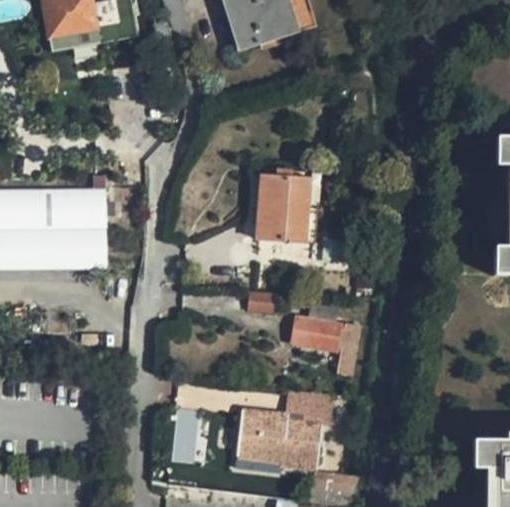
[(46,0),(51,33),(97,26),(95,20),(92,0),(46,0)]
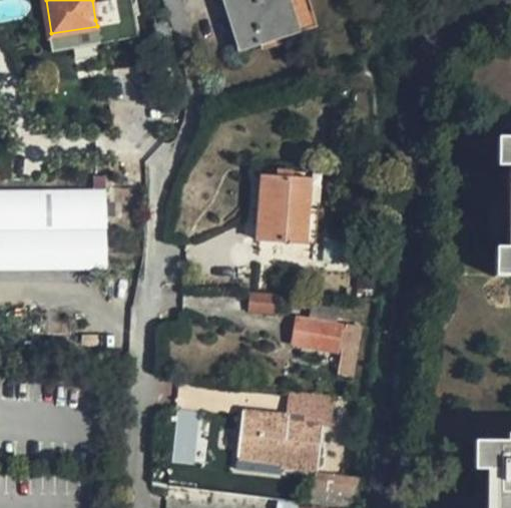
[(92,0),(95,20),(127,16),(126,6),(140,4),(139,0),(92,0)]
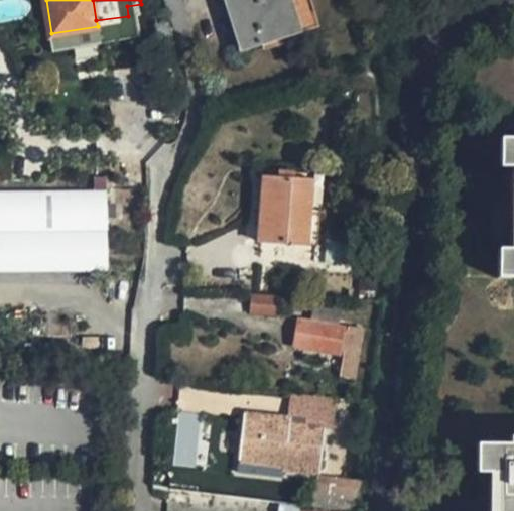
[(313,30),(304,0),(221,0),(235,52),(313,30)]
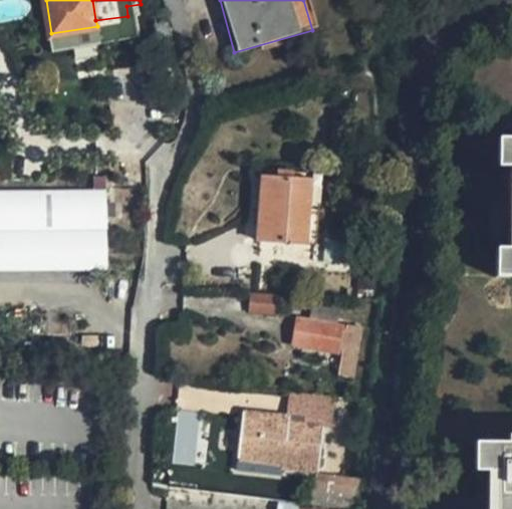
[(128,16),(142,14),(141,4),(126,6),(128,16)]
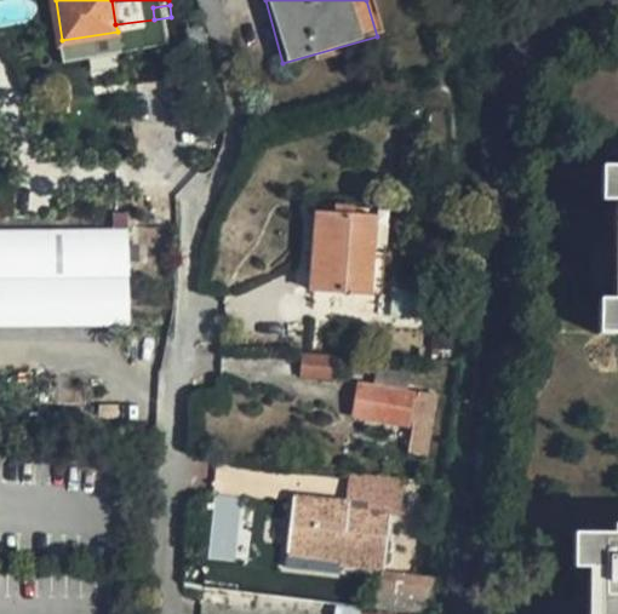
[(601,328),(617,328),(617,162),(604,162),(604,196),(617,196),(616,294),(601,296),(601,328)]
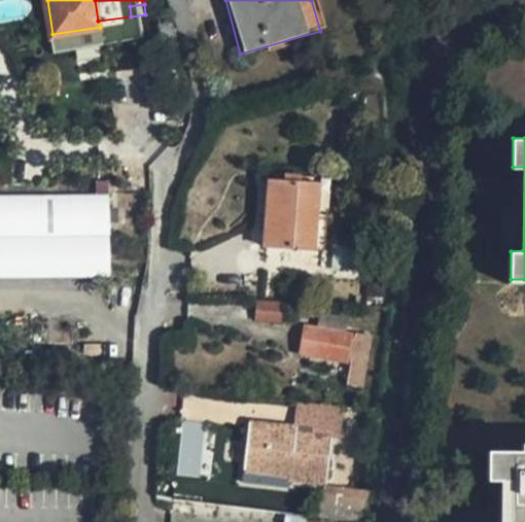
[(266,244),(325,248),(329,179),(329,171),(271,168),(270,176),(270,180),(266,244)]
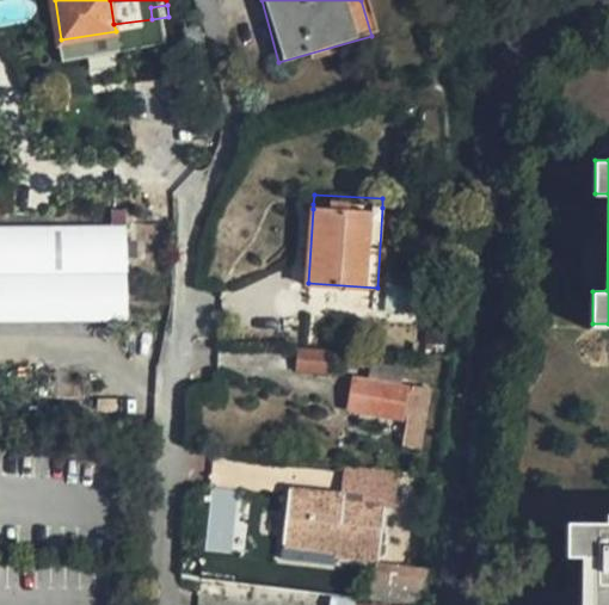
[(0,227),(0,323),(129,322),(128,226),(0,227)]
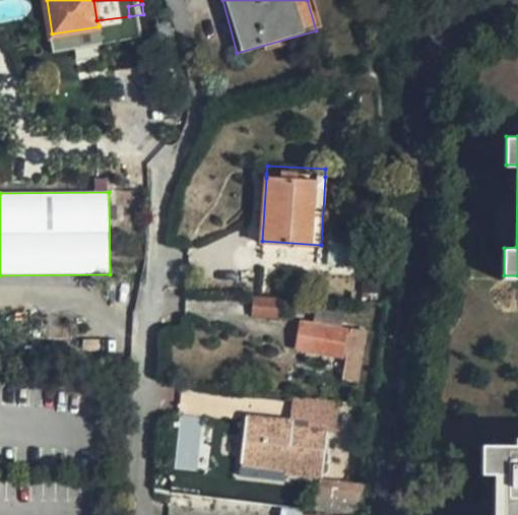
[(256,313),(286,315),(288,299),(257,298),(256,313)]
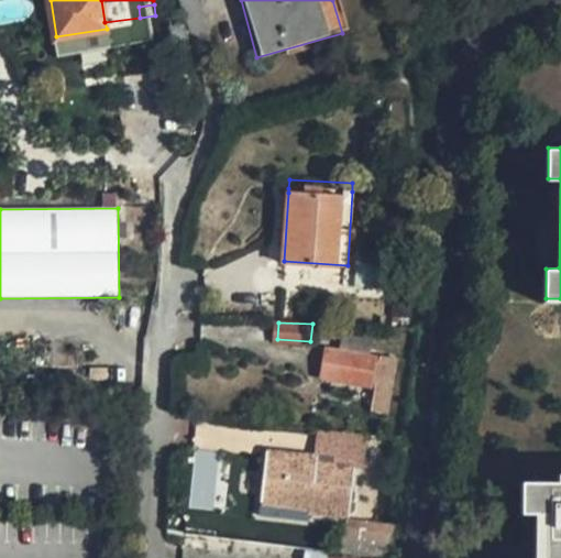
[(360,337),(358,351),(378,356),(382,340),(360,337)]
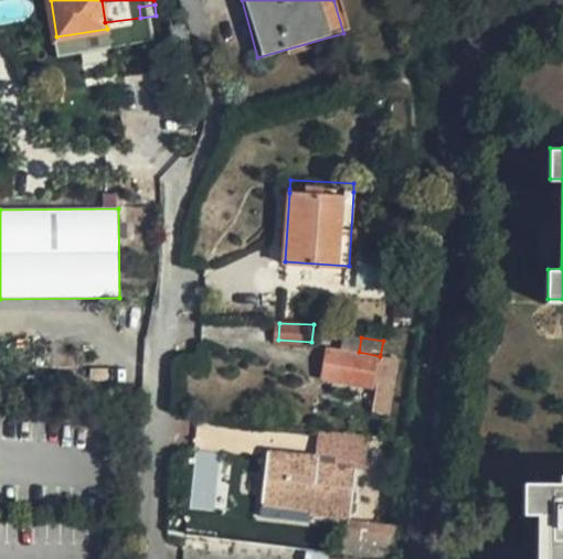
[(356,378),(373,382),(380,356),(359,352),(343,350),(338,376),(356,378)]
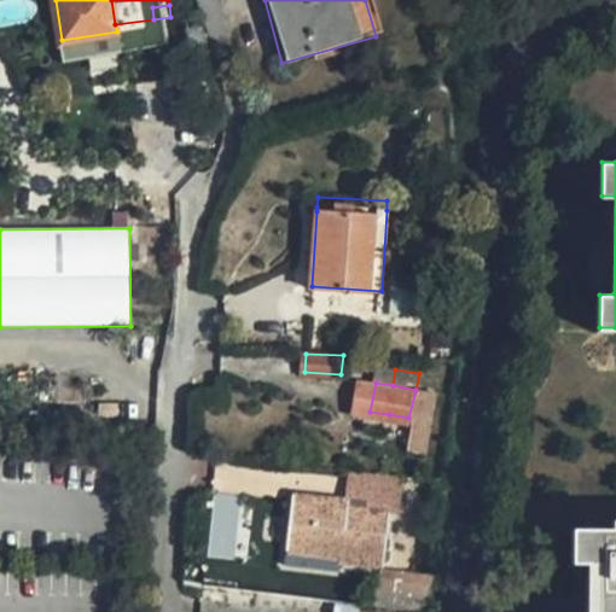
[(416,390),(408,418),(431,424),(426,447),(448,450),(458,397),(416,390)]
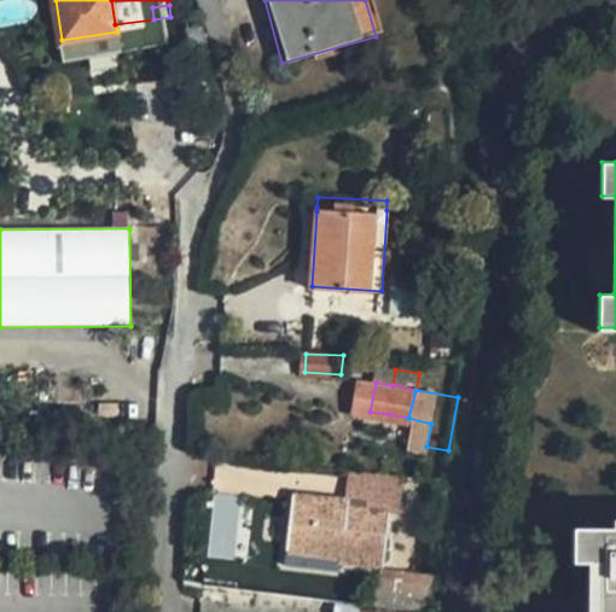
[(385,433),(406,436),(408,418),(389,414),(385,433)]
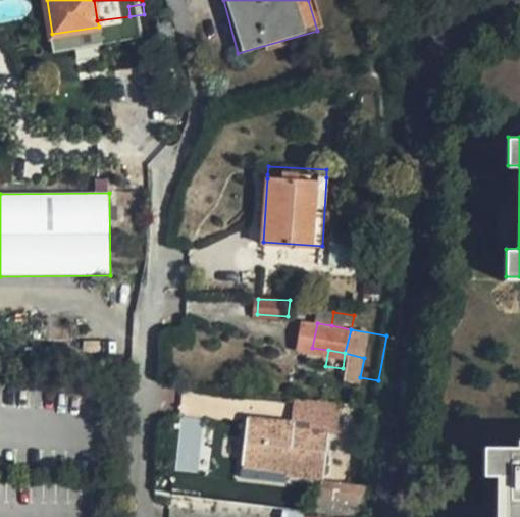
[(293,423),(328,429),(330,406),(292,402),(290,417),(294,418),(293,423)]
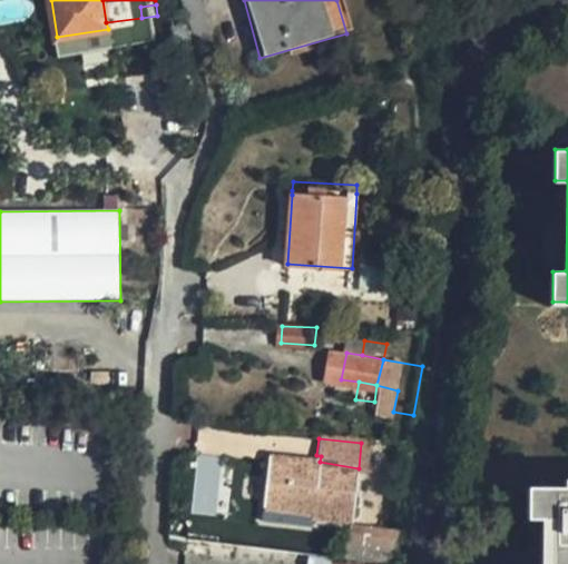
[(194,508),(219,510),(223,449),(196,448),(194,508)]
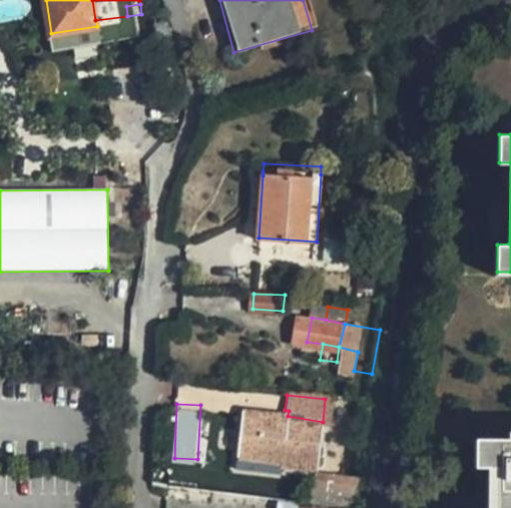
[(236,467),(283,471),(284,464),(318,468),(323,422),(288,416),(289,411),(285,410),(244,406),(236,467)]
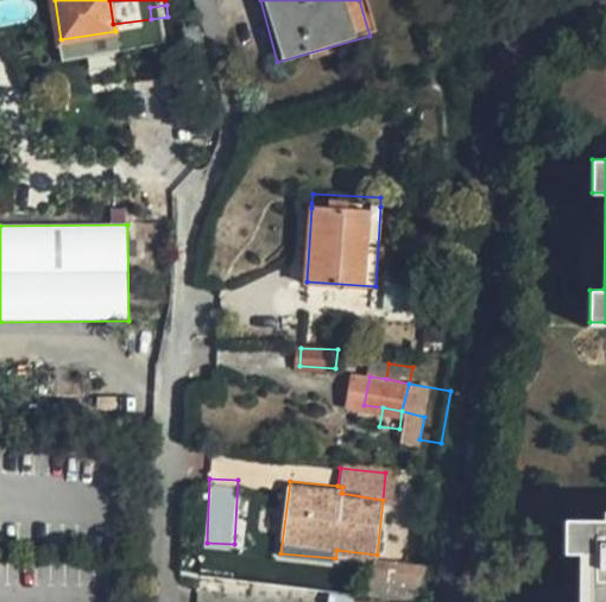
[(605,518),(566,518),(565,551),(579,551),(578,601),(605,601),(605,518)]
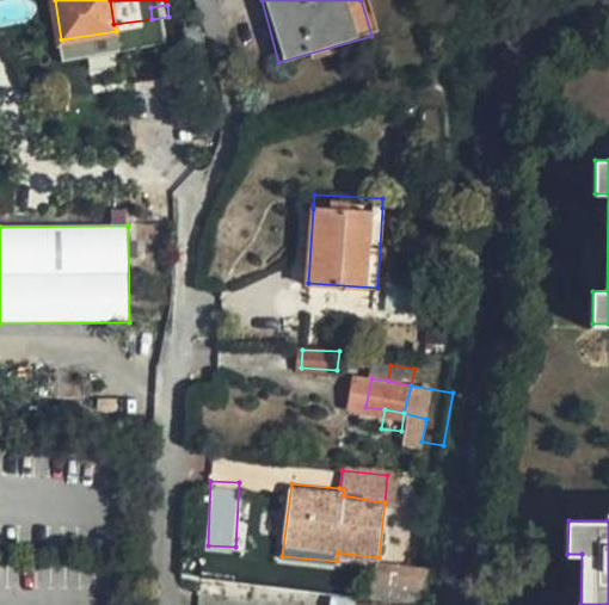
[(425,585),(428,562),(381,557),(379,580),(425,585)]
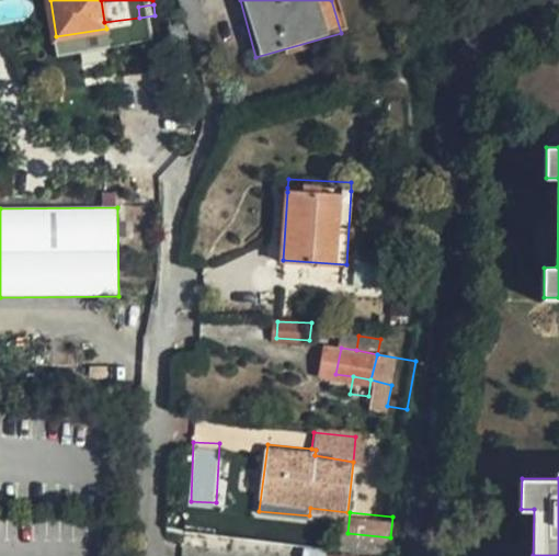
[(334,532),(332,544),(406,553),(407,540),(334,532)]
